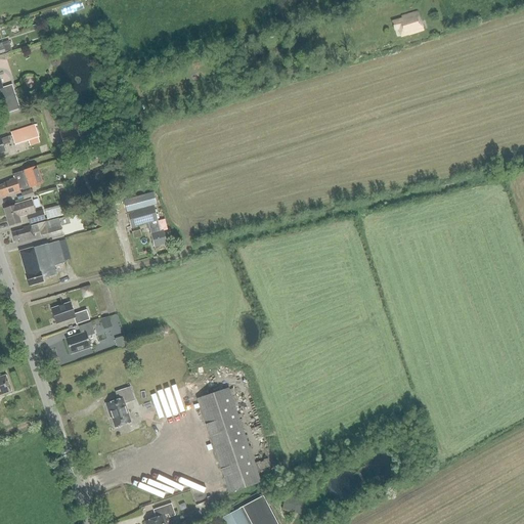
[(401,16),(402,18),(392,22),(394,30),(398,29),(400,37),(408,34),(408,35),(423,30),(418,12),(401,16)]
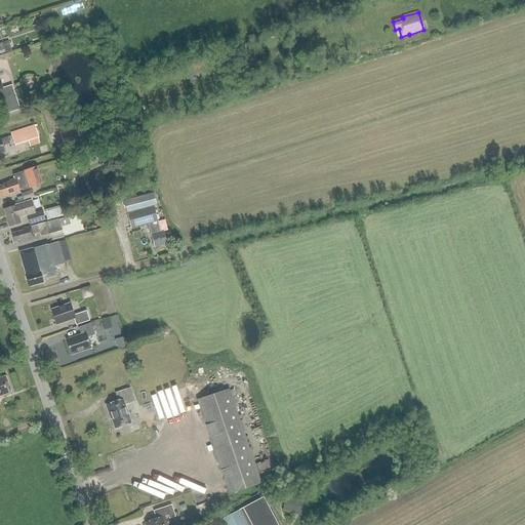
[(0,53),(11,50),(8,41),(0,43),(0,53)]
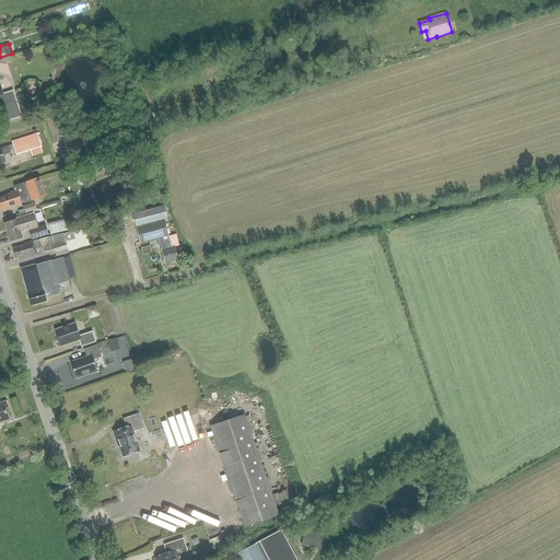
[(0,104),(15,100),(12,91),(2,94),(0,88),(0,104)]
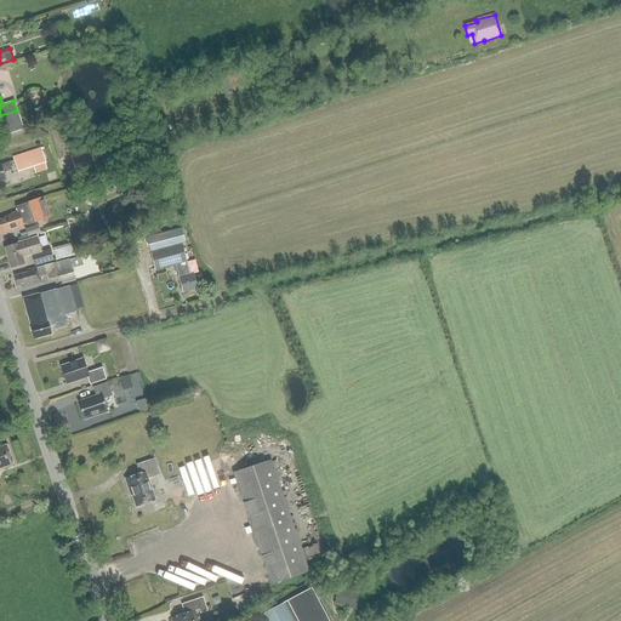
[(12,157),(17,172),(46,164),(40,147),(12,157)]
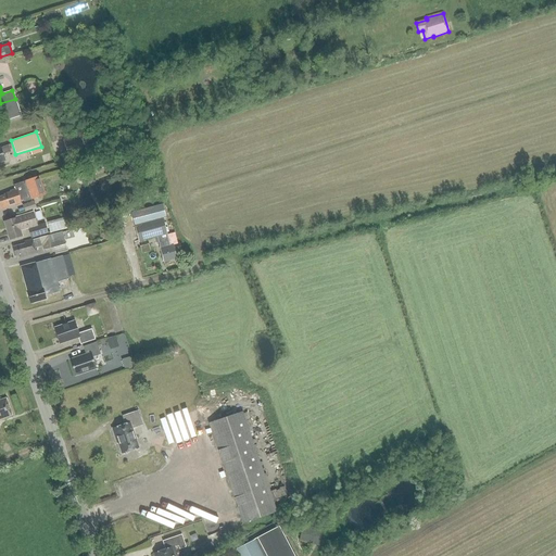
[(67,153),(92,146),(88,131),(63,139),(67,153)]
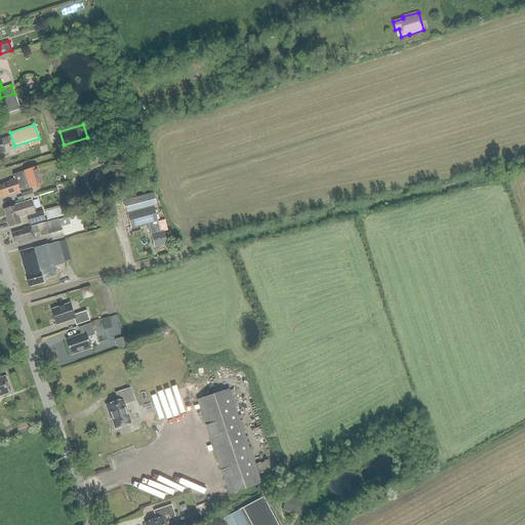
[(10,144),(7,137),(0,139),(0,153),(4,152),(2,146),(10,144)]
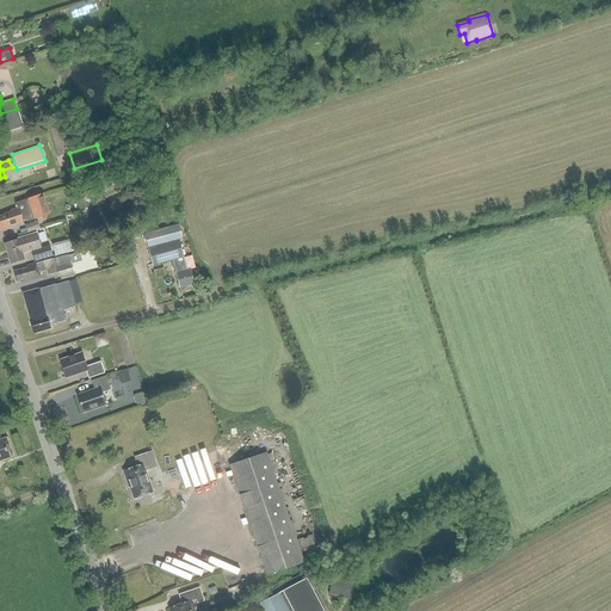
[(16,190),(13,183),(2,186),(5,193),(16,190)]
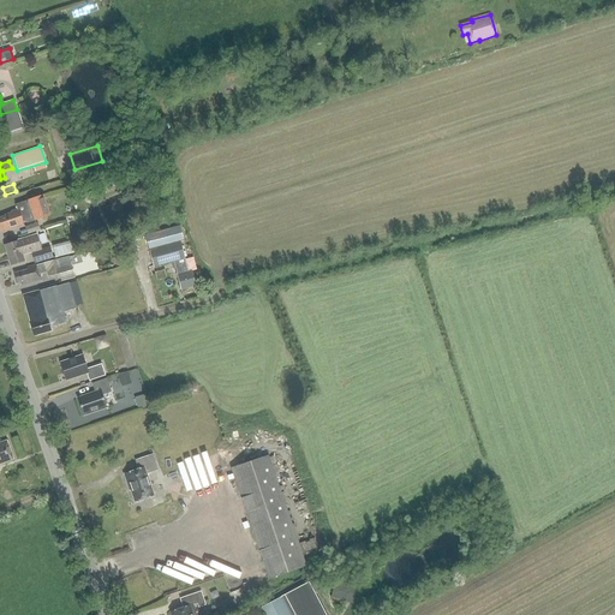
[(94,195),(88,193),(84,197),(85,203),(91,204),(95,199),(94,195)]
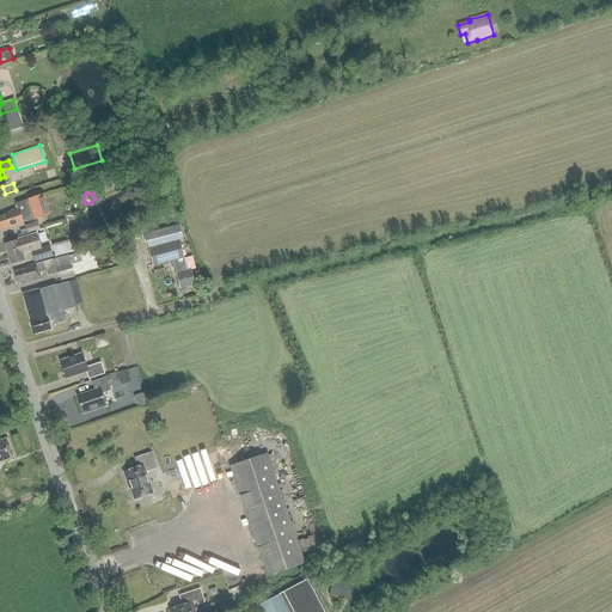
[(23,224),(22,220),(25,219),(25,220),(42,215),(36,197),(16,203),(17,208),(10,210),(11,212),(5,214),(5,215),(0,216),(0,227),(4,227),(4,230),(23,224)]
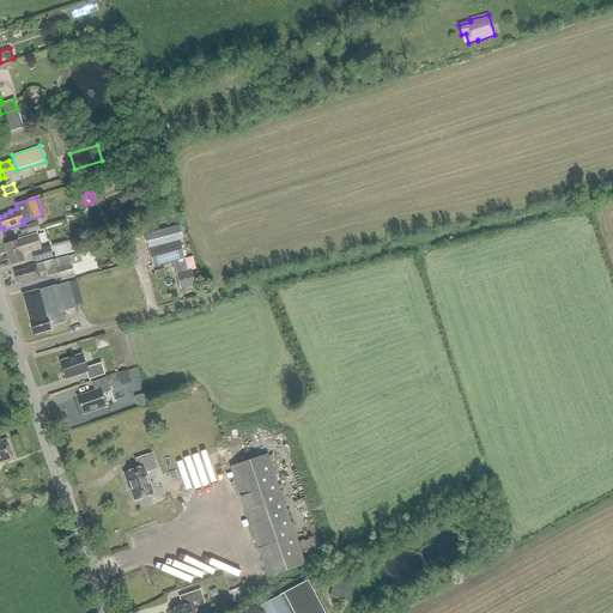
[(40,230),(37,223),(25,226),(28,234),(40,230)]
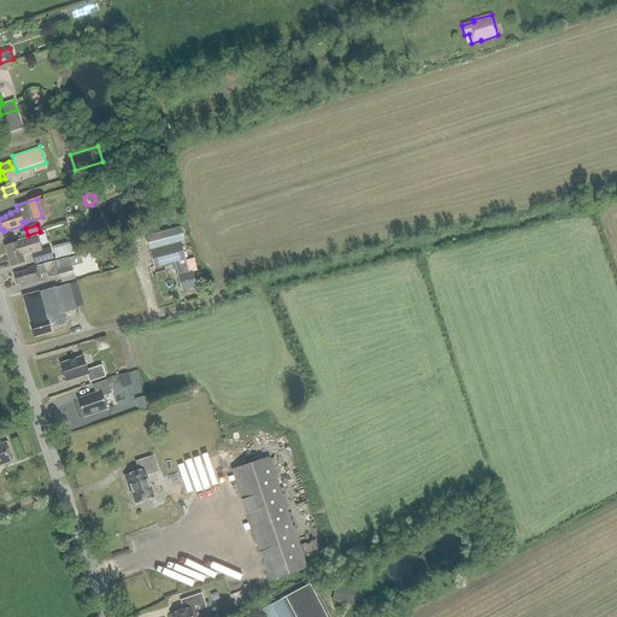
[(184,241),(180,227),(145,236),(150,251),(163,247),(171,245),(180,242),(184,241)]
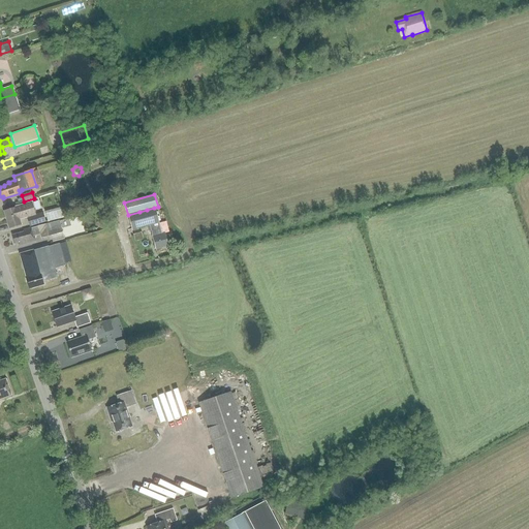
[(18,207),(3,211),(9,228),(21,224),(20,219),(35,214),(31,203),(23,206),(18,208),(18,207)]
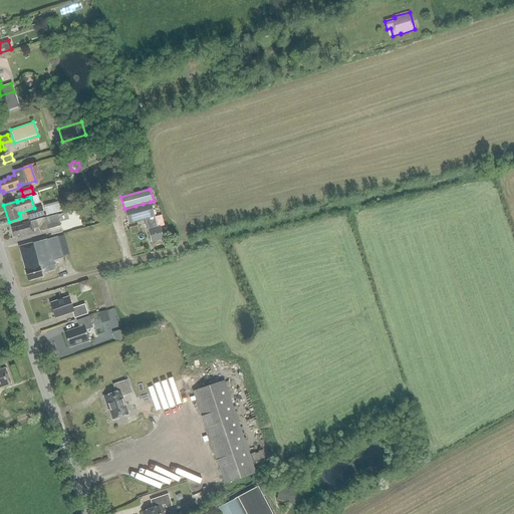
[(44,205),(47,214),(62,210),(60,201),(44,205)]
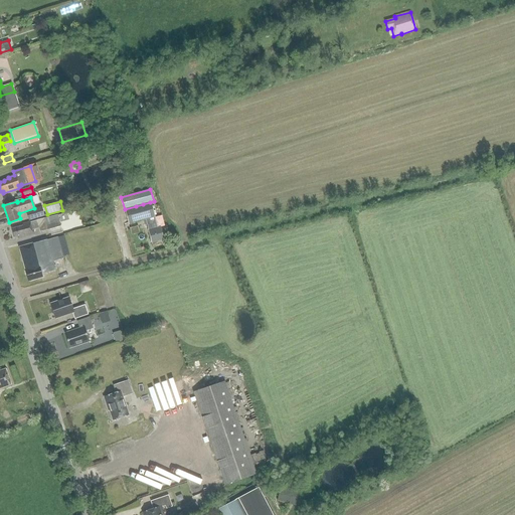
[(160,227),(157,227),(154,217),(150,202),(125,209),(129,223),(145,219),(152,242),(163,239),(160,227)]
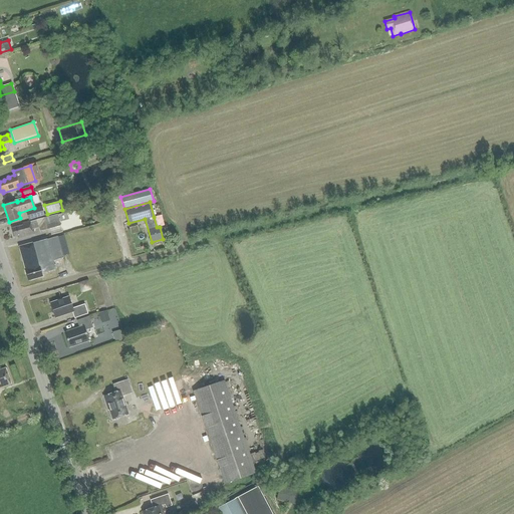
[(122,208),(121,203),(109,206),(110,212),(122,208)]
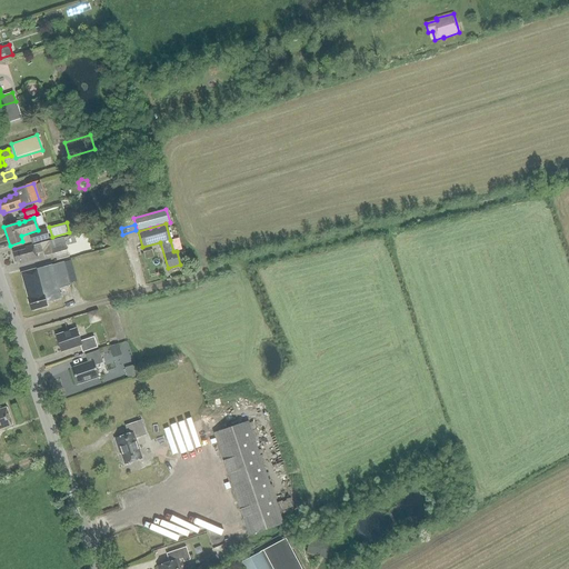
[(49,239),(46,229),(29,235),(32,243),(49,239)]
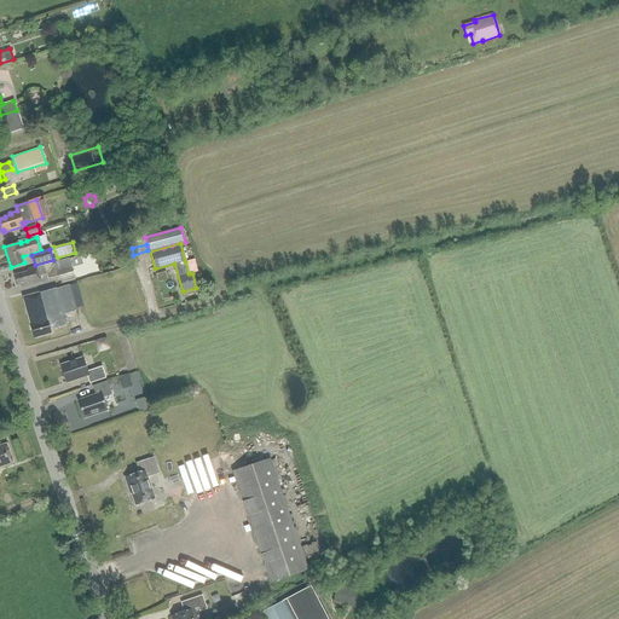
[(41,283),(40,276),(46,275),(47,279),(73,273),(71,265),(76,264),(75,258),(44,265),(36,267),(27,270),(27,272),(15,276),(17,285),(22,284),(23,288),(41,283)]
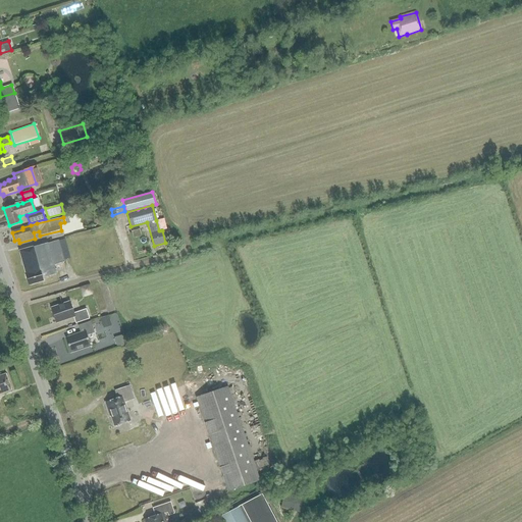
[(165,218),(159,220),(161,228),(167,226),(165,218)]
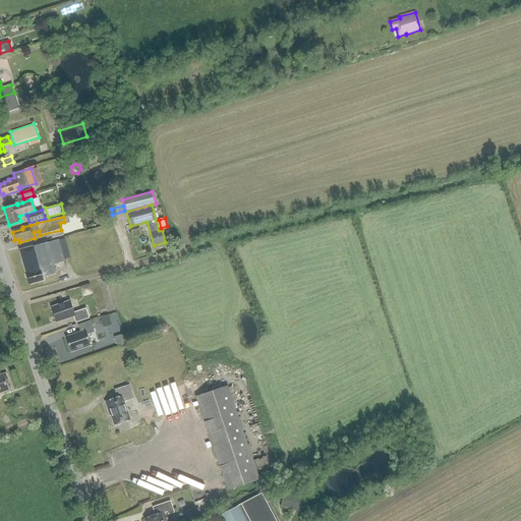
[(56,273),(54,265),(64,262),(58,240),(48,243),(36,246),(19,250),(25,273),(25,274),(29,284),(43,280),(42,277),(56,273)]
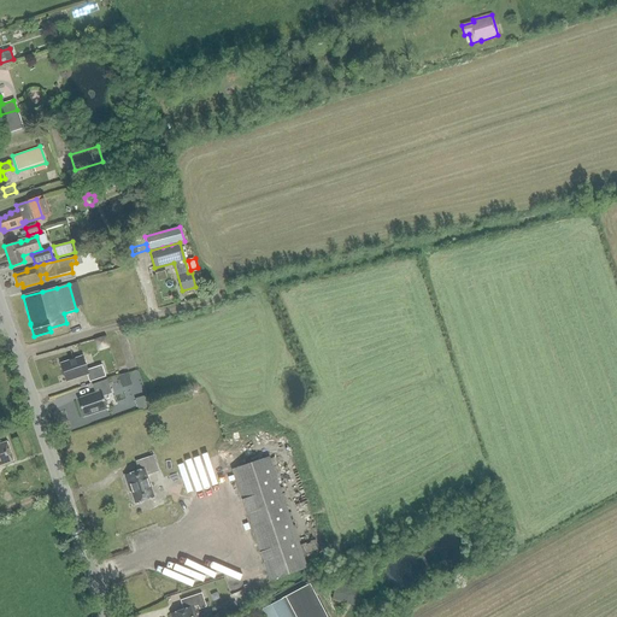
[(107,335),(95,339),(99,351),(111,346),(107,335)]
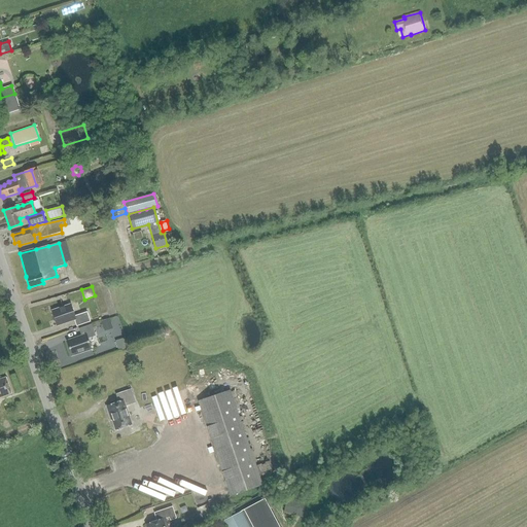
[(76,326),(90,322),(86,312),(74,316),(70,305),(51,311),(57,325),(74,319),(76,326)]
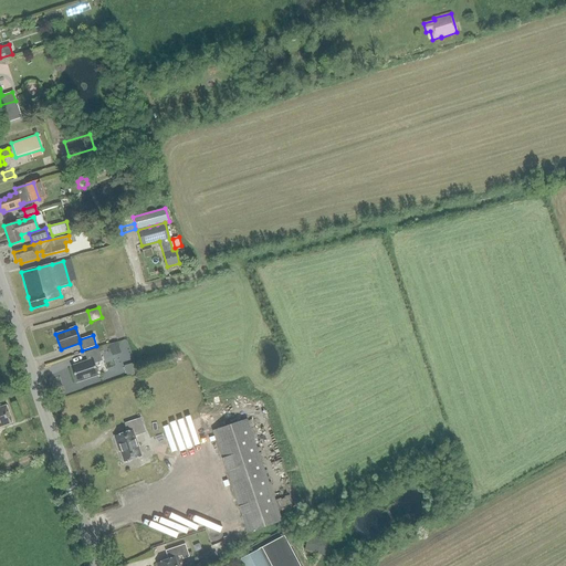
[(111,354),(119,352),(117,343),(108,345),(111,354)]
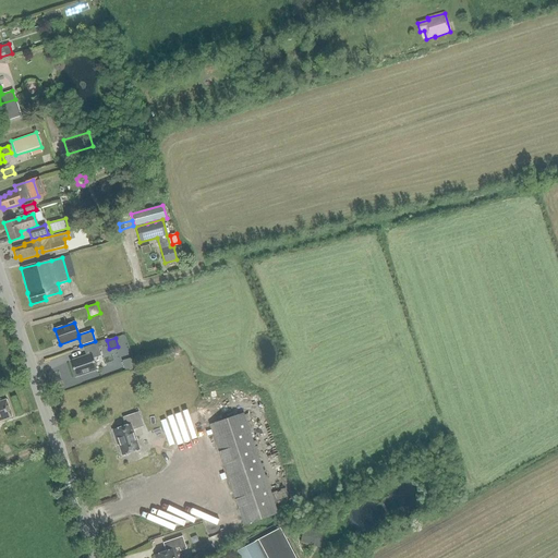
[(96,343),(83,348),(86,356),(70,362),(75,377),(96,370),(92,359),(100,355),(96,343)]
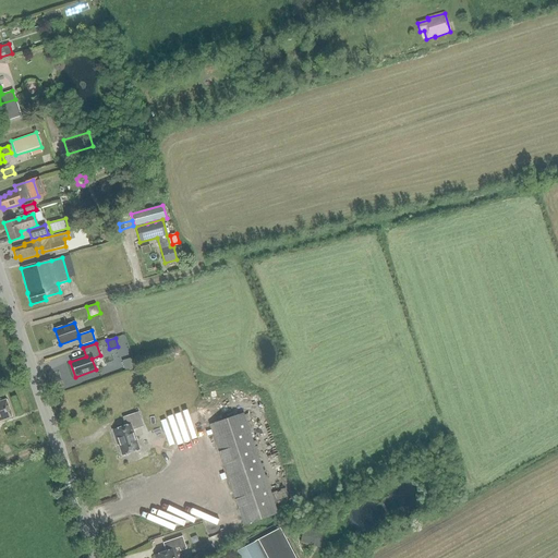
[(234,392),(206,402),(208,408),(237,399),(234,392)]
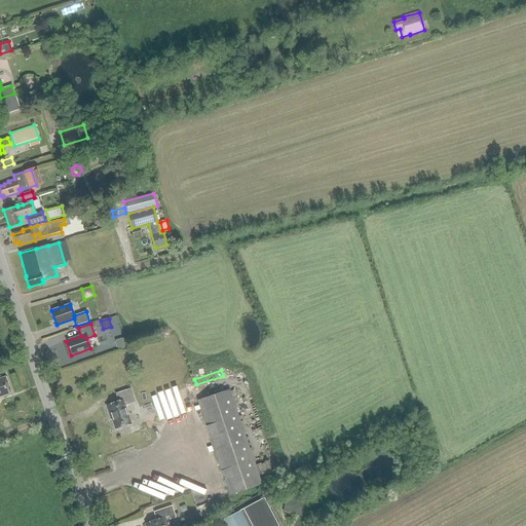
[(0,397),(11,392),(5,377),(0,378),(0,397)]
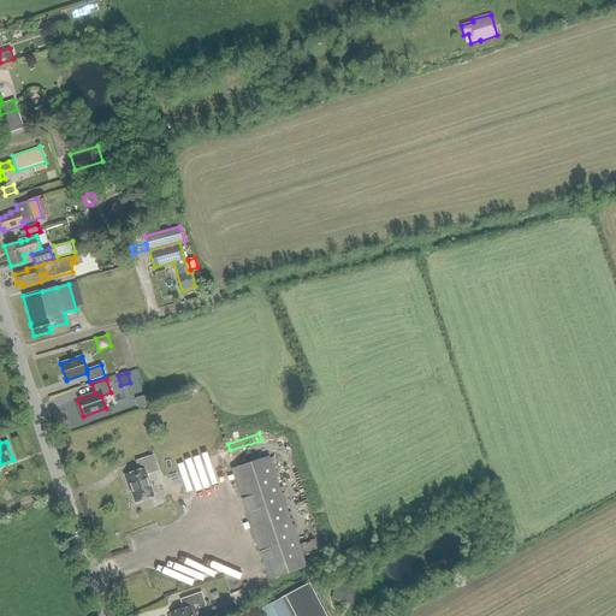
[(146,474),(157,471),(152,456),(136,461),(140,471),(124,475),(128,486),(129,485),(135,502),(153,496),(146,474)]
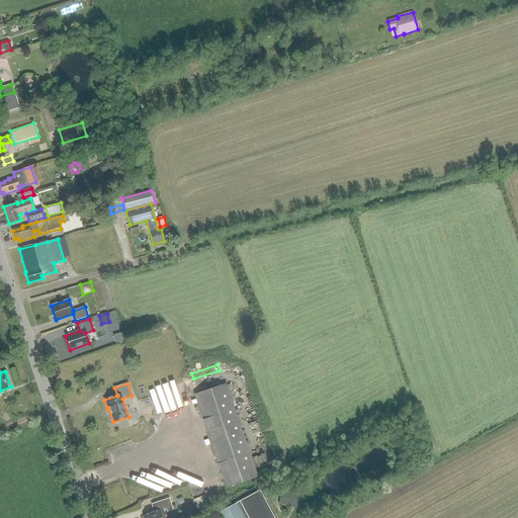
[(257,477),(226,383),(194,395),(226,488),(257,477)]
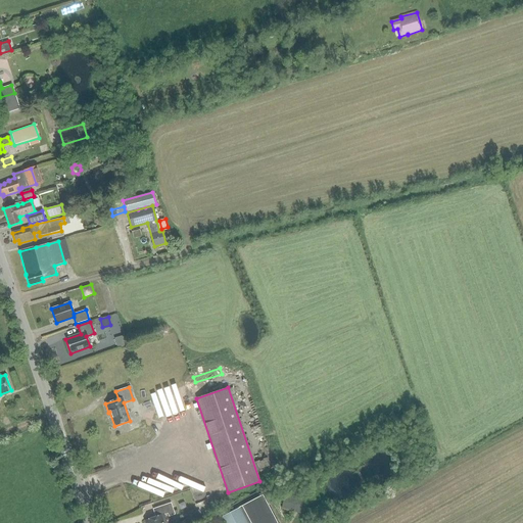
[(177,472),(175,478),(157,473),(155,478),(151,477),(149,484),(140,481),(138,487),(164,495),(167,489),(176,492),(178,486),(187,489),(189,483),(201,486),(203,481),(177,472)]
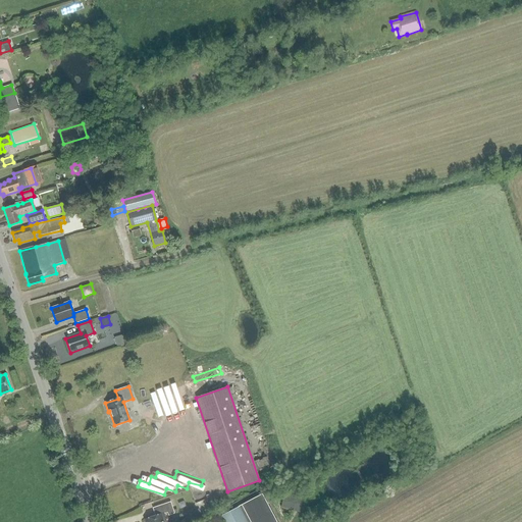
[(276,521),(262,493),(219,516),(222,521),(276,521)]
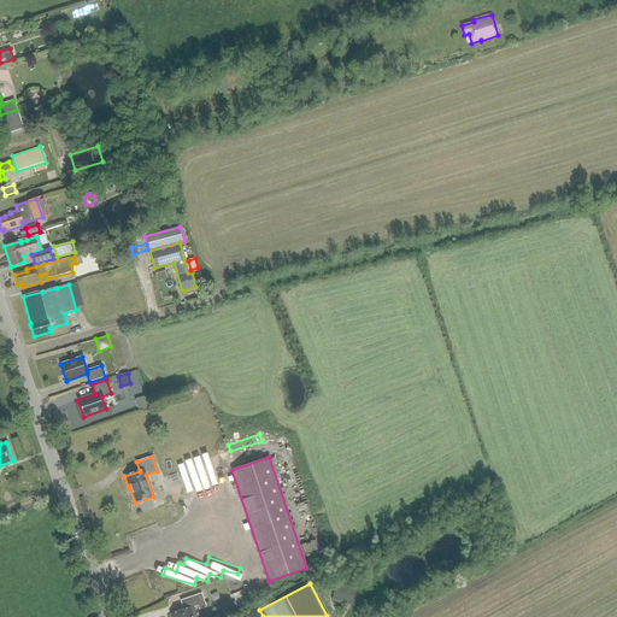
[(358,588),(335,583),(331,601),(354,606),(358,588)]
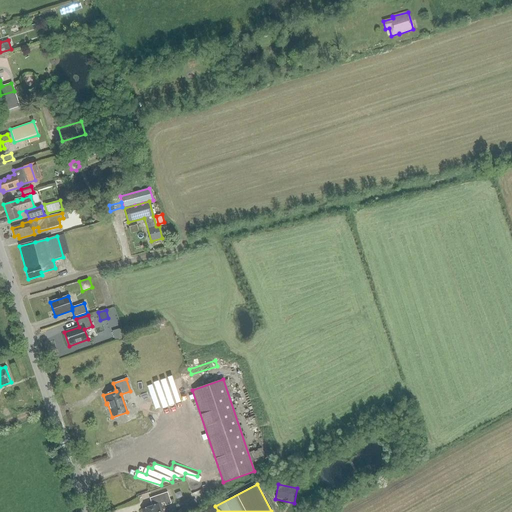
[(170,504),(169,501),(170,501),(167,492),(152,497),(154,505),(141,510),(141,511),(163,511),(160,504),(164,502),(165,505),(170,504)]
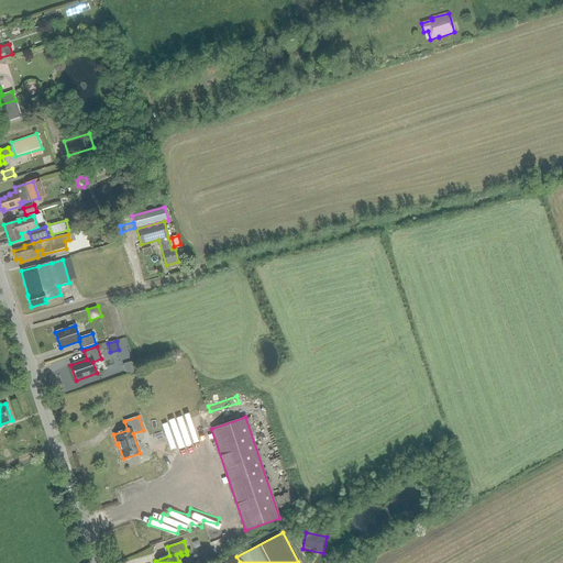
[(217,562),(220,562),(214,550),(207,553),(211,562),(217,562)]
